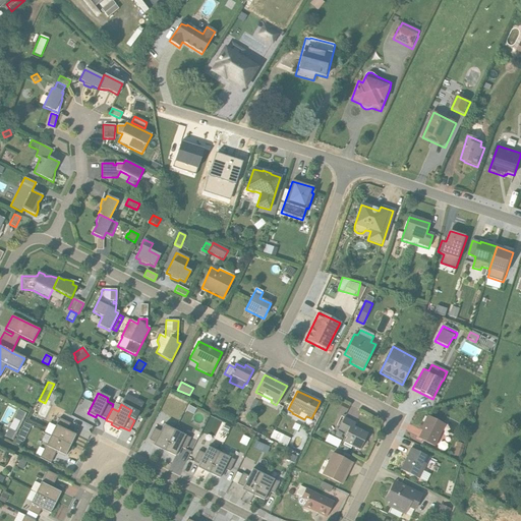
[(417,440),(433,448),(445,425),(425,416),(419,430),(420,431),(417,440)]
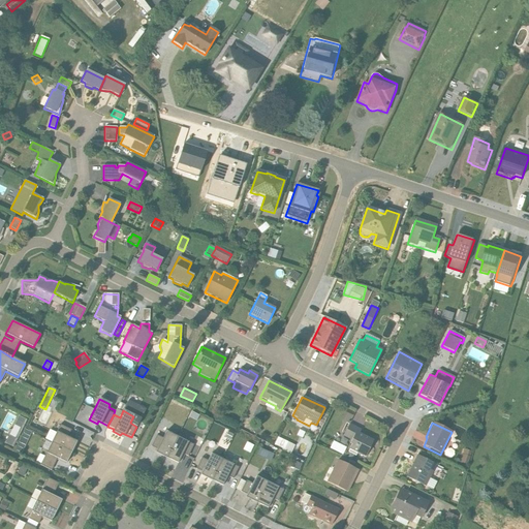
[(348,424),(342,437),(350,441),(349,444),(350,445),(347,453),(354,457),(356,454),(364,458),(373,440),(359,434),(361,430),(348,424)]
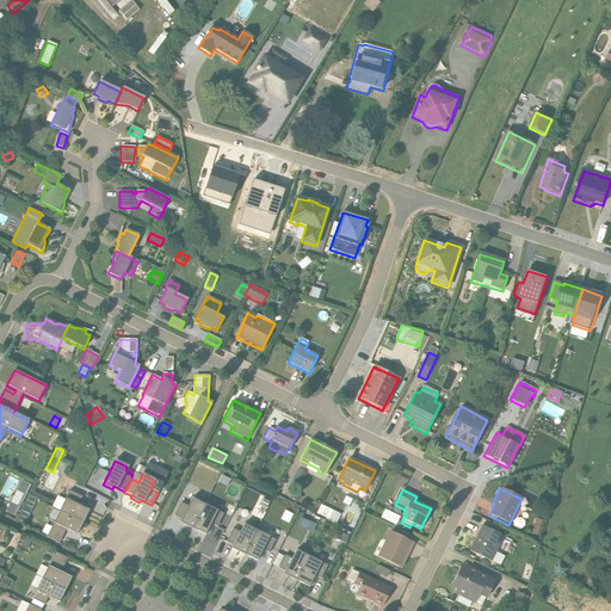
[(56,497),(51,507),(59,512),(82,523),(88,511),(78,505),(81,498),(69,492),(65,500),(56,497)]
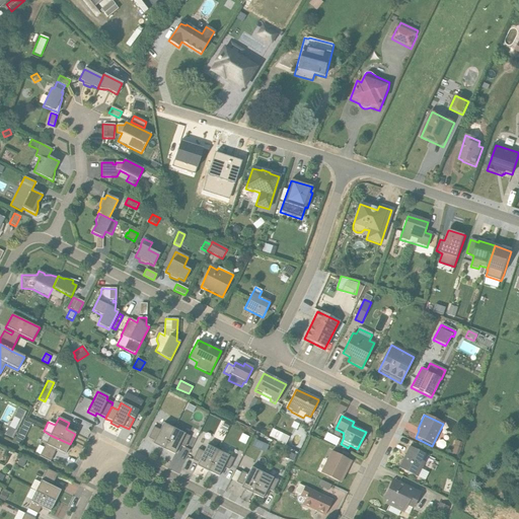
[(148,439),(157,443),(156,446),(163,449),(172,429),(162,424),(159,431),(153,428),(148,439)]
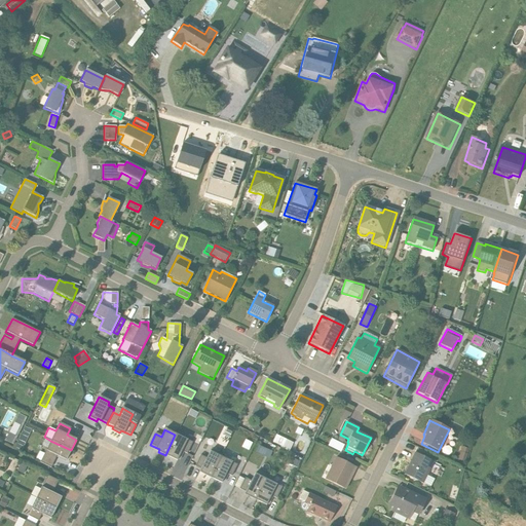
[(14,448),(21,451),(29,435),(24,431),(14,448)]
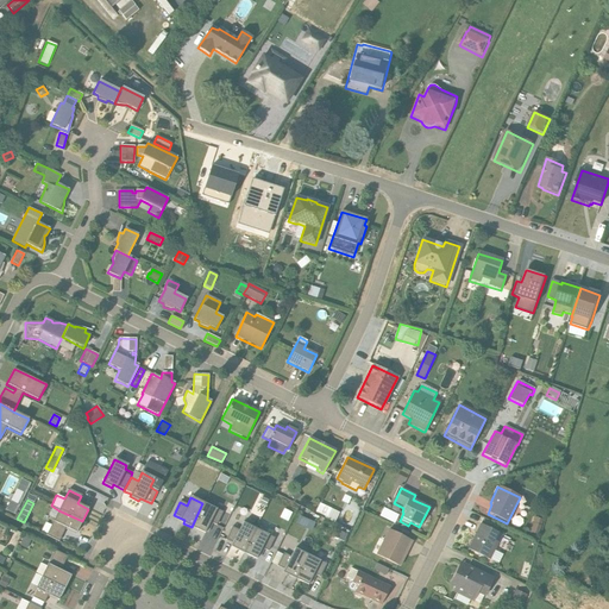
[(10,502),(6,512),(12,515),(17,506),(10,502)]
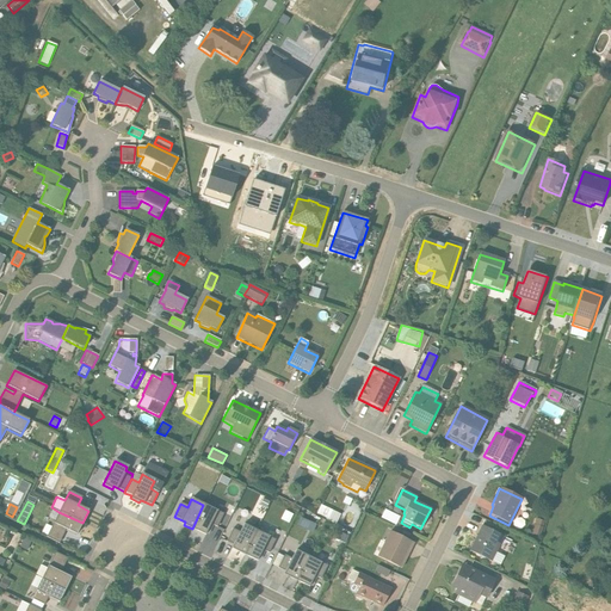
[(216,528),(223,514),(203,505),(192,529),(204,536),(205,535),(208,536),(213,526),(216,528)]
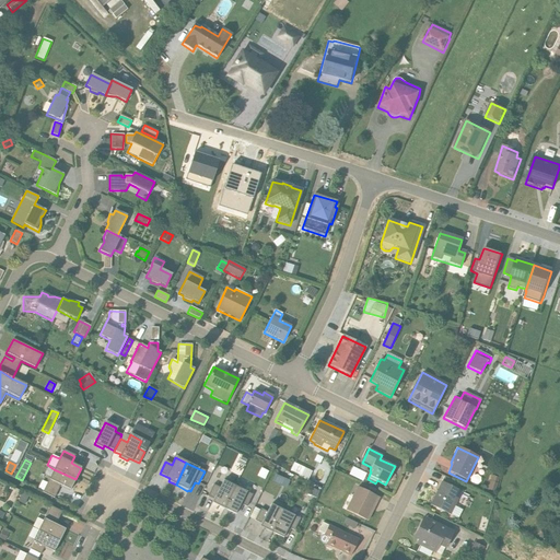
[(308,479),(313,470),(295,463),(291,471),(308,479)]
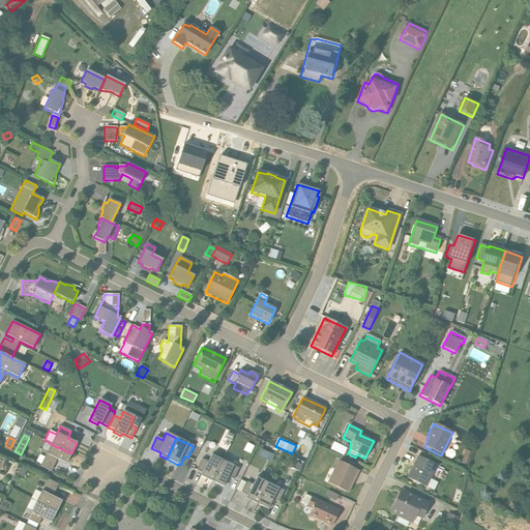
[(333,443),(330,449),(343,457),(346,449),(333,443)]
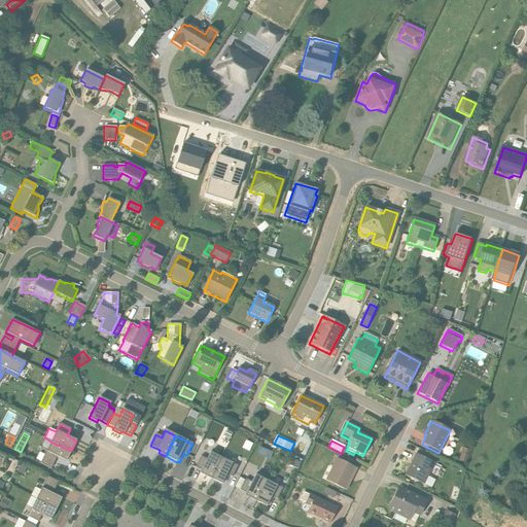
[(66,461),(71,451),(50,442),(39,464),(50,469),(57,457),(66,461)]
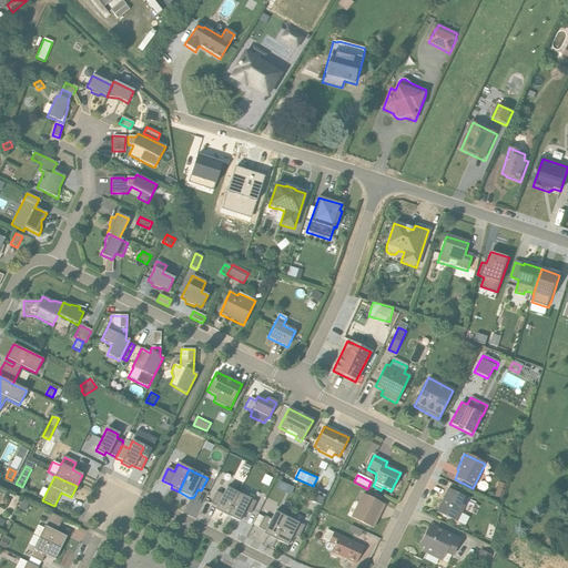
[(277,488),(292,494),(294,486),(280,480),(277,488)]
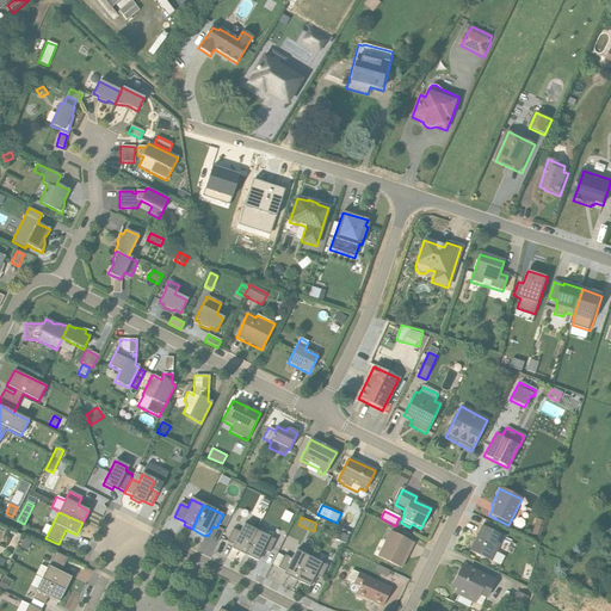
[(543,523),(535,520),(531,535),(538,537),(543,523)]
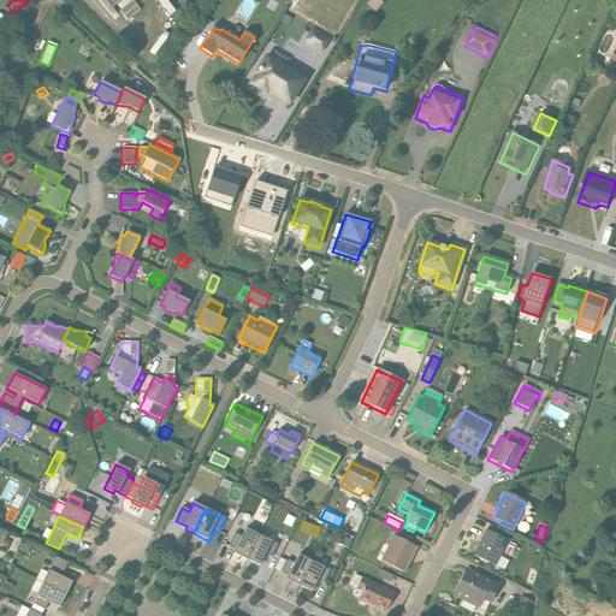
[(227,546),(238,552),(237,556),(246,560),(258,535),(246,529),(241,538),(234,534),(227,546)]
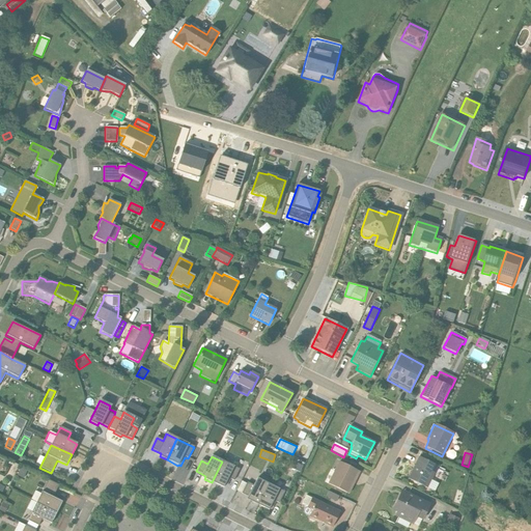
[(406,479),(425,490),(426,488),(427,488),(430,483),(429,482),(437,468),(418,456),(417,456),(406,479)]
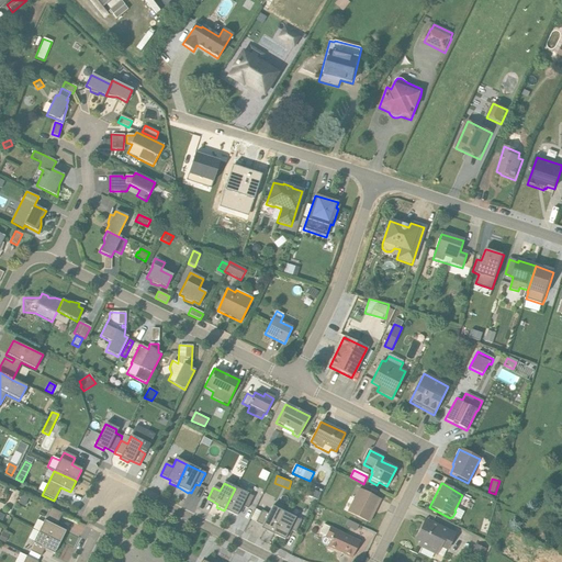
[(247,509),(253,497),(235,489),(224,510),(236,517),(236,516),(238,517),(244,507),(247,509)]
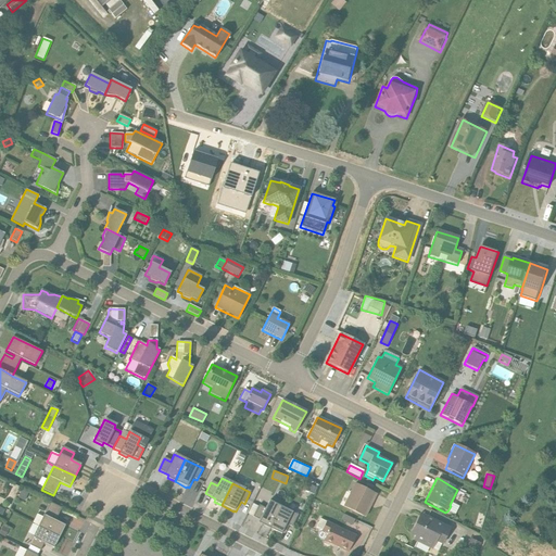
[(354,484),(342,507),(364,518),(376,495),(354,484)]
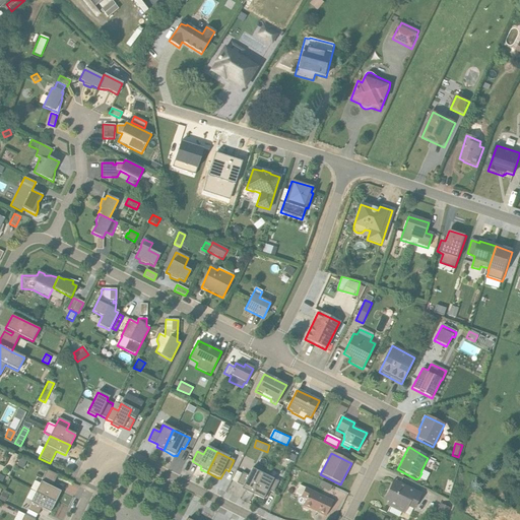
[(25,461),(19,459),(16,466),(22,469),(25,461)]
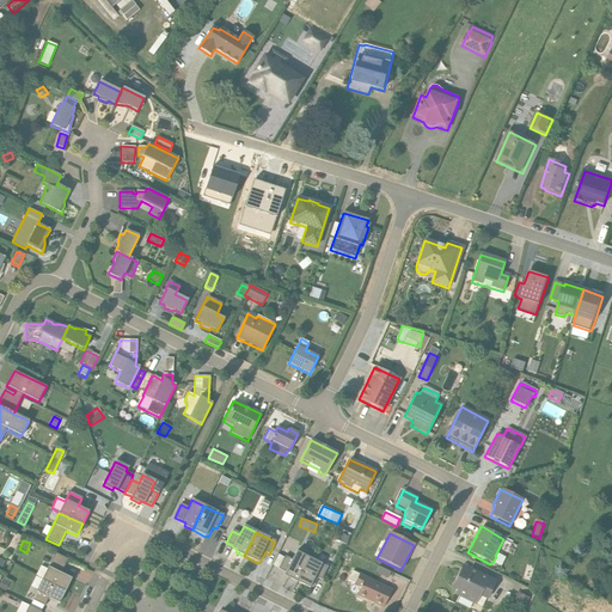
[(271,567),(288,575),(287,577),(297,582),(308,558),(295,552),(292,560),(285,556),(283,558),(277,555),(271,567)]
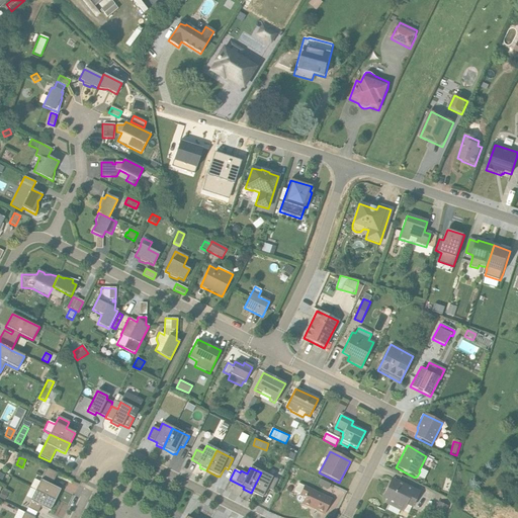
[(35,491),(55,501),(60,490),(52,486),(57,473),(47,468),(39,483),(33,480),(29,488),(35,491)]
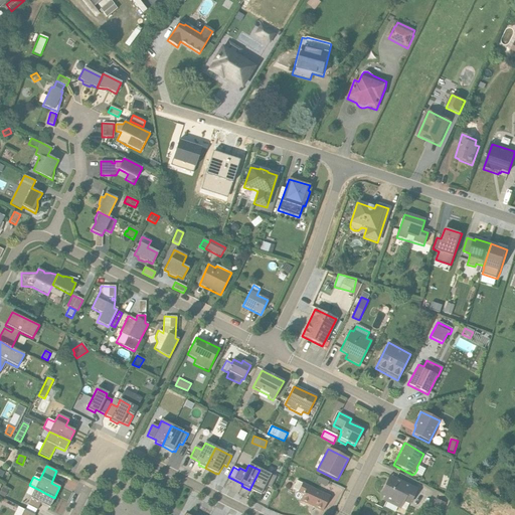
[(270,489),(276,478),(260,470),(249,490),(260,495),(261,494),(263,495),(267,487),(270,489)]
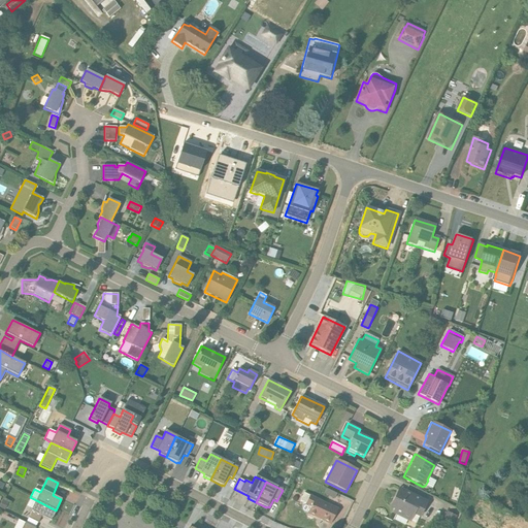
[(396,494),(391,503),(395,506),(391,515),(409,523),(409,522),(411,524),(415,517),(419,519),(426,502),(402,491),(397,488),(395,493),(396,494)]
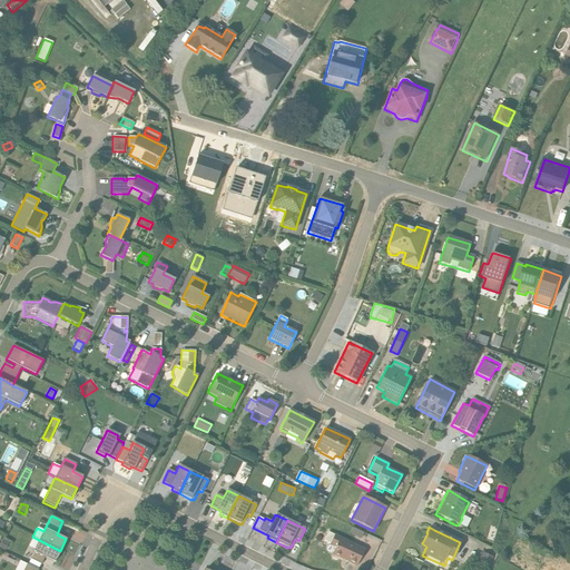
[(363,533),(351,528),(349,533),(360,539),(363,533)]
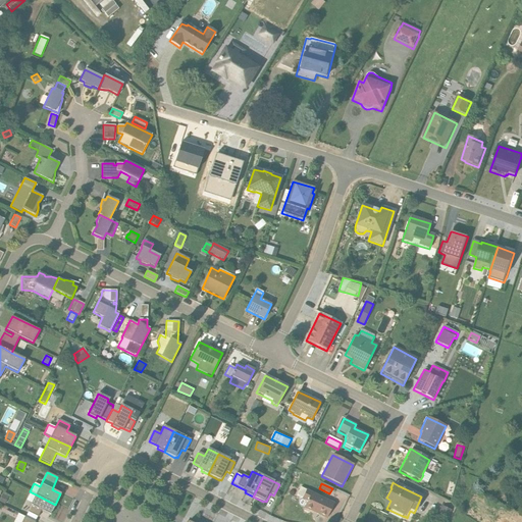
[(306,490),(300,487),(296,496),(306,502),(303,508),(325,519),(333,504),(306,490)]
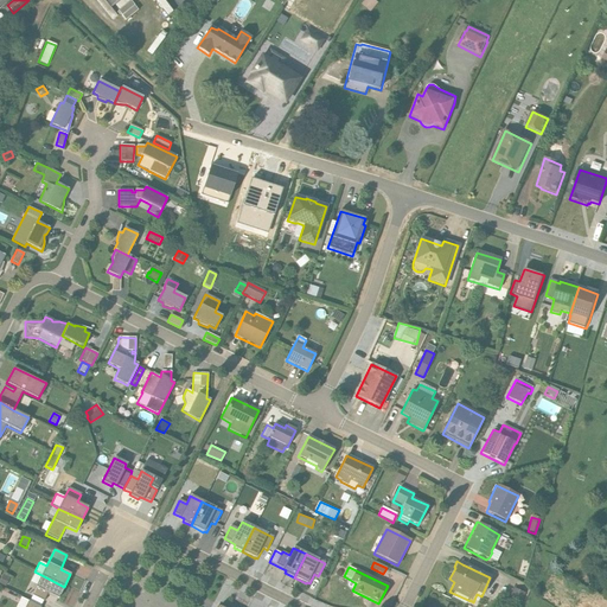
[(36,586),(31,595),(44,601),(46,595),(56,599),(56,598),(58,599),(64,587),(42,575),(40,576),(34,573),(30,583),(36,586)]
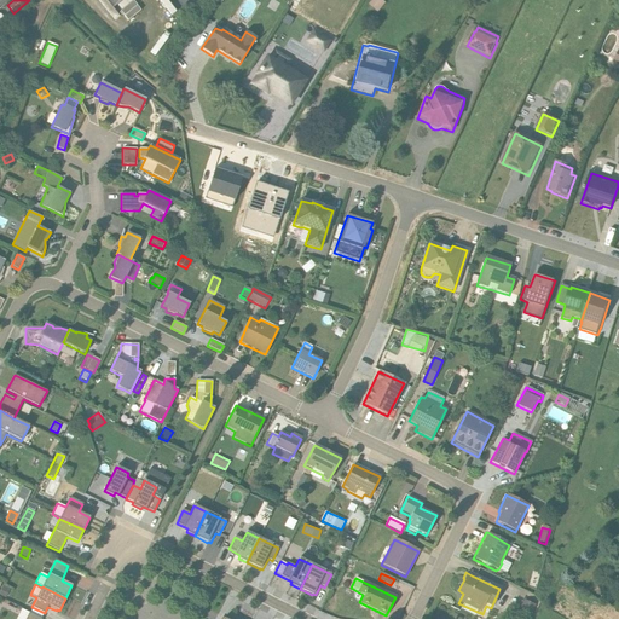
[(526,618),(533,606),(522,601),(514,618),(516,618),(526,618)]
